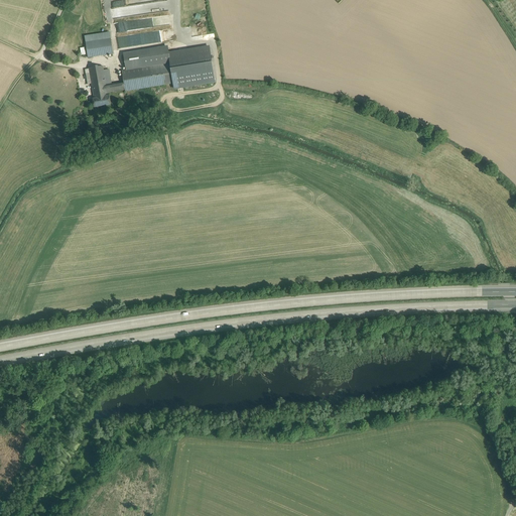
[(110,32),(85,36),(86,43),(111,39),(110,32)]
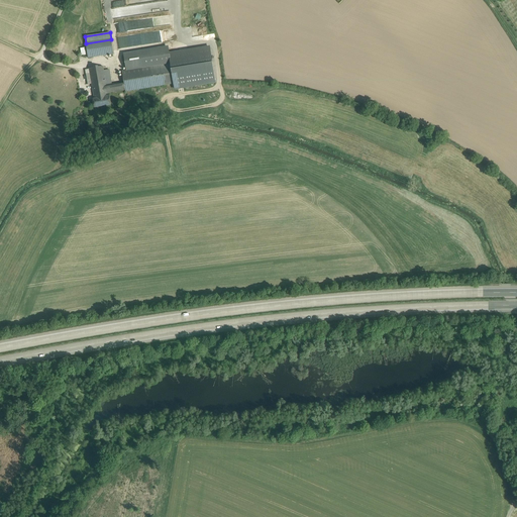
[(111,39),(86,43),(88,58),(113,55),(111,39)]
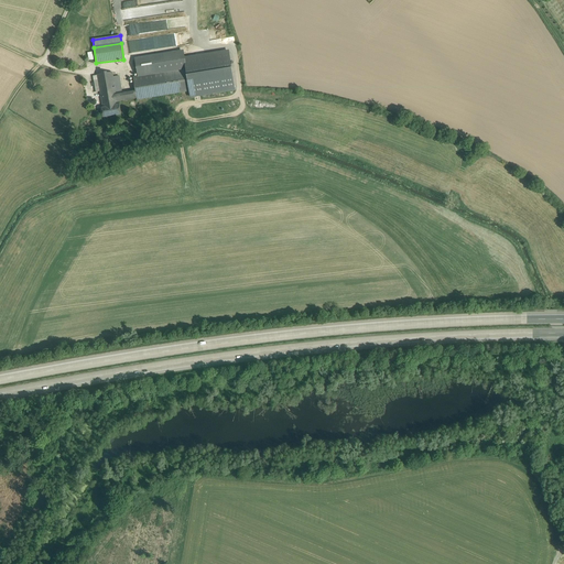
[(229,49),(184,56),(186,68),(190,91),(191,97),(236,89),(229,49)]
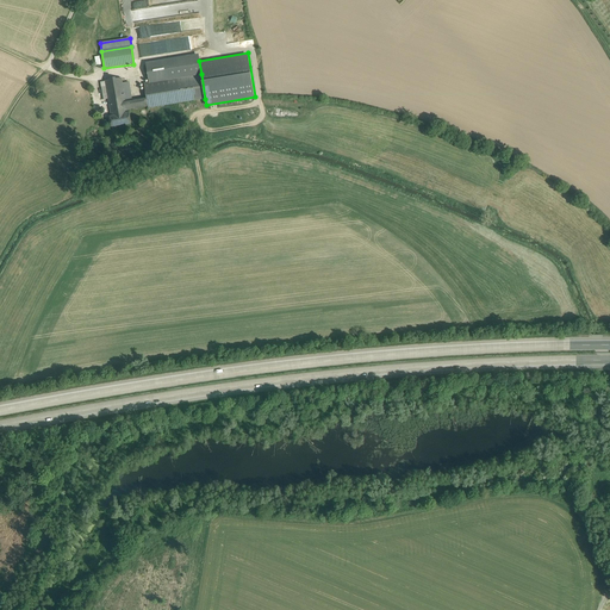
[(201,74),(178,78),(181,103),(205,99),(201,74)]
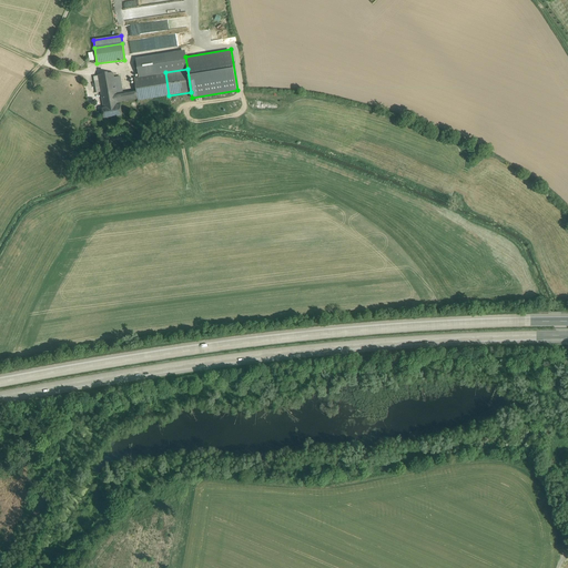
[(113,73),(98,75),(99,81),(94,81),(97,93),(101,92),(103,104),(118,101),(118,103),(138,99),(137,90),(117,94),(113,73)]
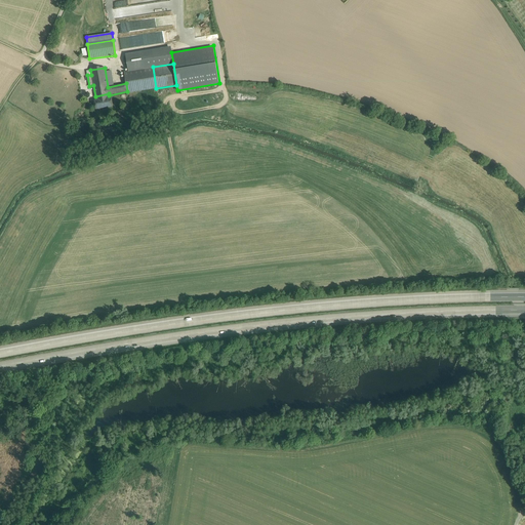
[(153,68),(124,72),(126,83),(127,91),(127,93),(156,88),(153,68)]
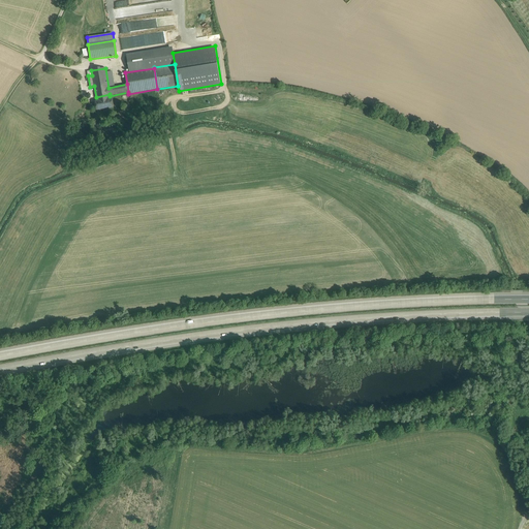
[(110,94),(96,97),(97,101),(95,101),(97,111),(114,107),(113,98),(111,98),(110,96),(110,94)]
